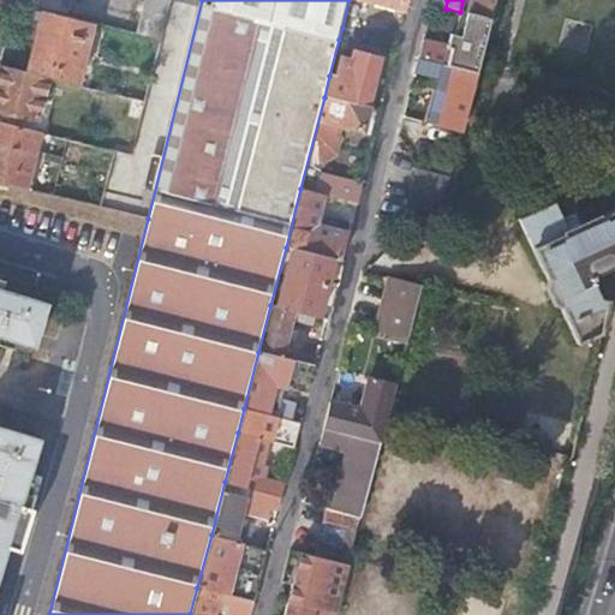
[(495,0),(471,0),(469,15),(490,19),(491,16),(495,0)]
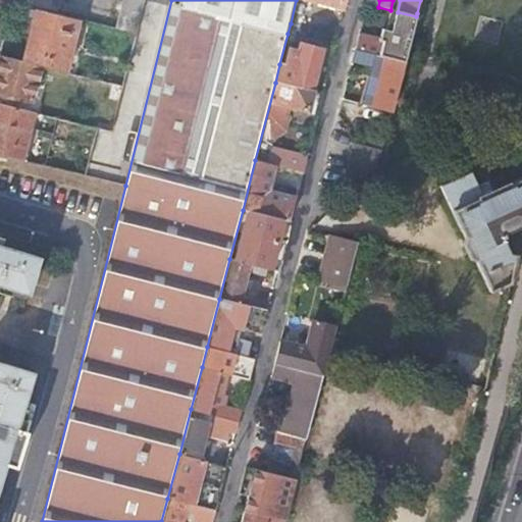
[(23,63),(43,68),(66,74),(80,21),(38,11),(32,33),(23,63)]
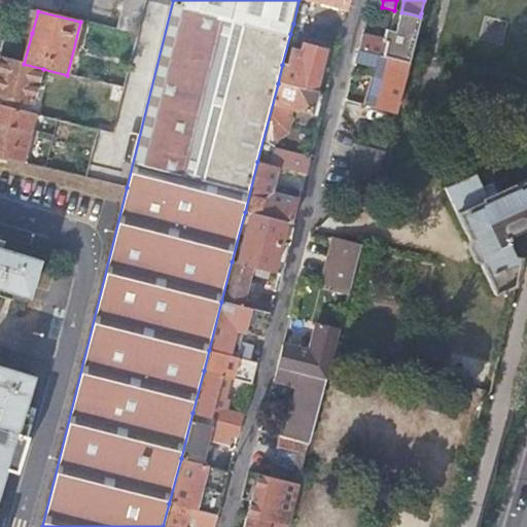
[(374,38),(370,54),(409,63),(420,16),(401,12),(395,34),(386,32),(384,41),(374,38)]
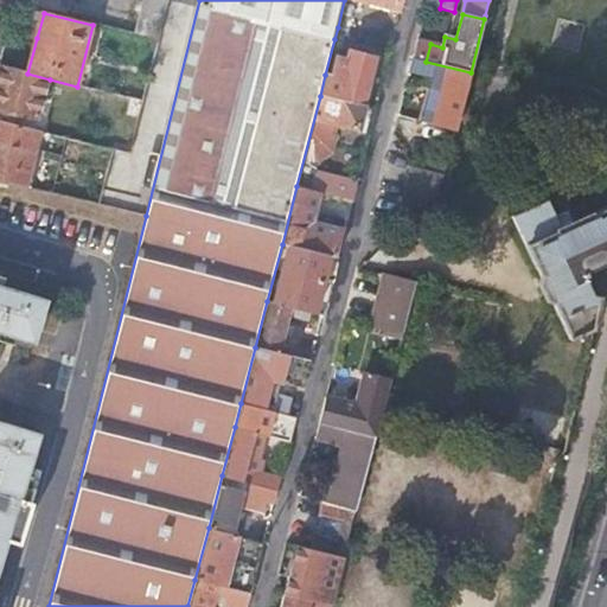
[(334,39),(391,53),(394,42),(338,27),(334,39)]
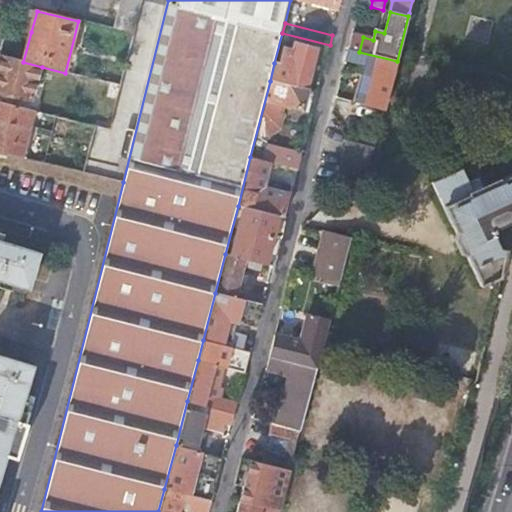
[(354,51),(359,52),(363,37),(352,35),(348,49),(354,51)]
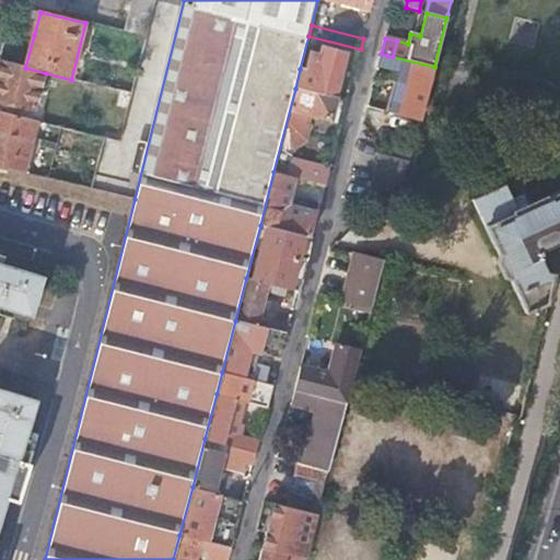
[(300,69),(295,89),(336,100),(347,55),(324,48),(321,59),(312,57),(307,71),(300,69)]
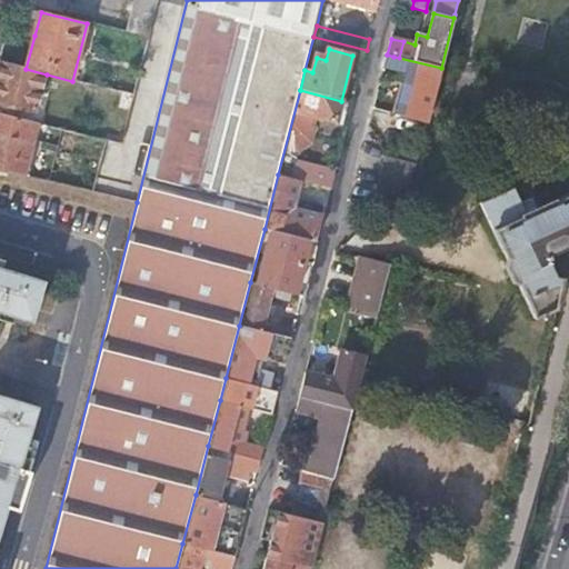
[(390,69),(396,70),(399,58),(393,57),(390,69)]
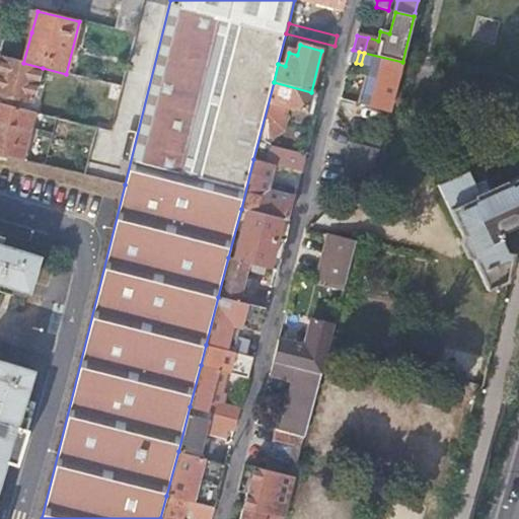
[(379,69),(370,107),(389,113),(402,62),(364,53),(361,64),(379,69)]
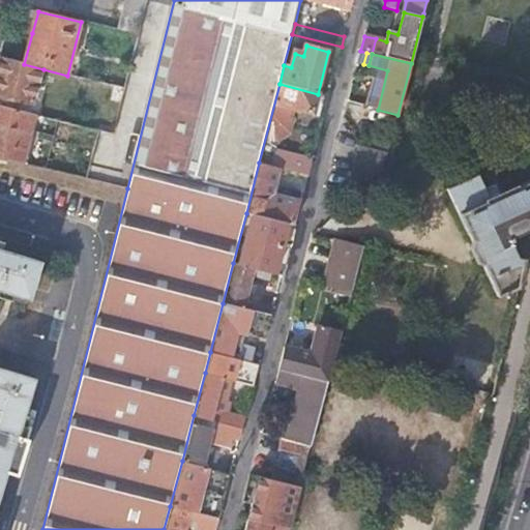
[(0,94),(35,104),(43,69),(24,64),(0,58),(0,94)]
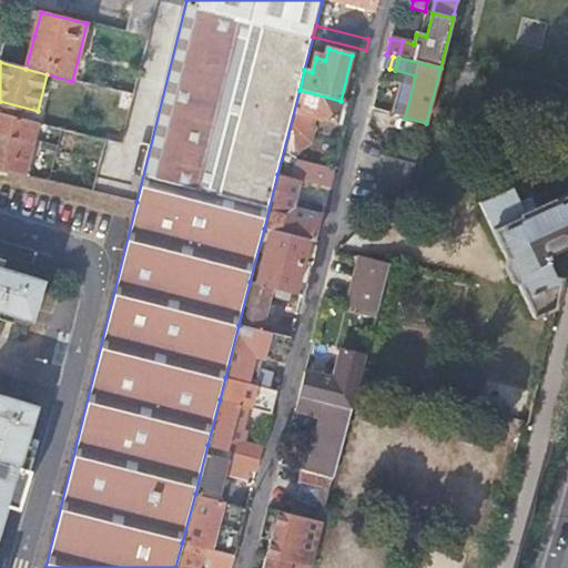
[(300,90),(277,174),(301,181),(330,189),(334,173),(297,163),(300,152),(312,144),(315,129),(313,128),(315,118),(336,124),(342,101),(341,101),(300,90)]
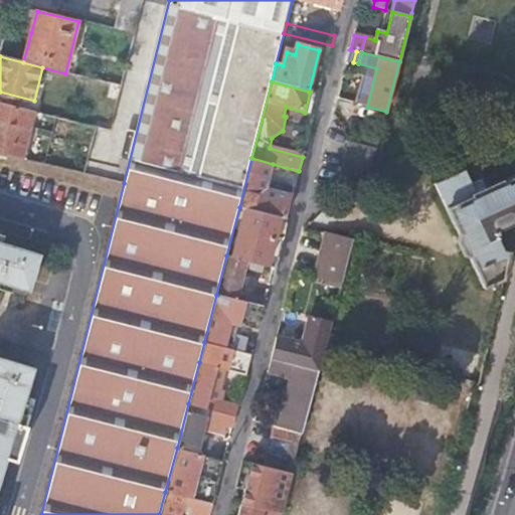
[(0,154),(5,156),(21,159),(33,112),(0,103),(0,154)]
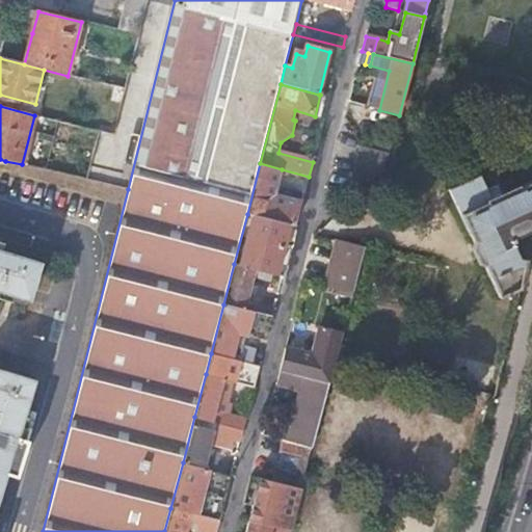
[(349,190),(375,196),(387,155),(360,148),(349,190)]
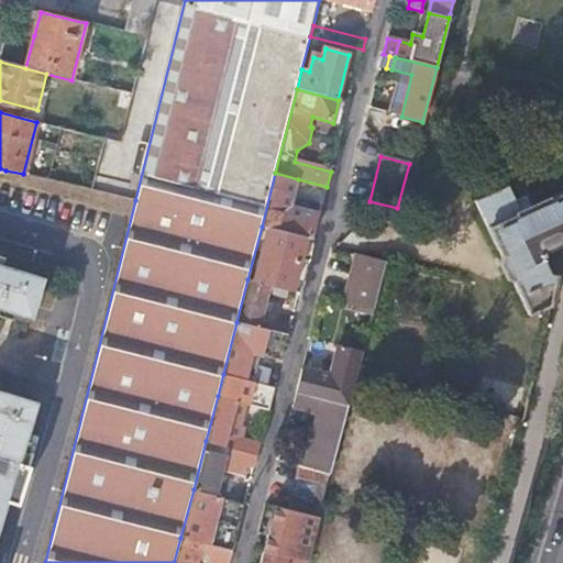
[(275,173),(262,227),(269,229),(307,239),(313,240),(320,214),(290,207),(298,179),(275,173)]
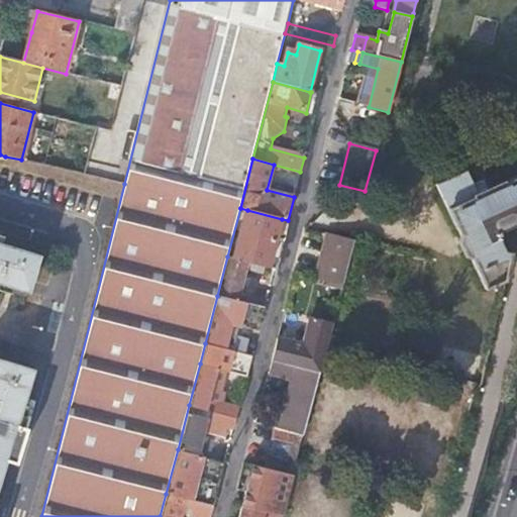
[(487,290),(504,282),(511,252),(505,251),(499,237),(501,236),(499,233),(516,226),(516,225),(516,176),(490,189),(486,180),(475,185),(469,171),(437,185),(487,290)]
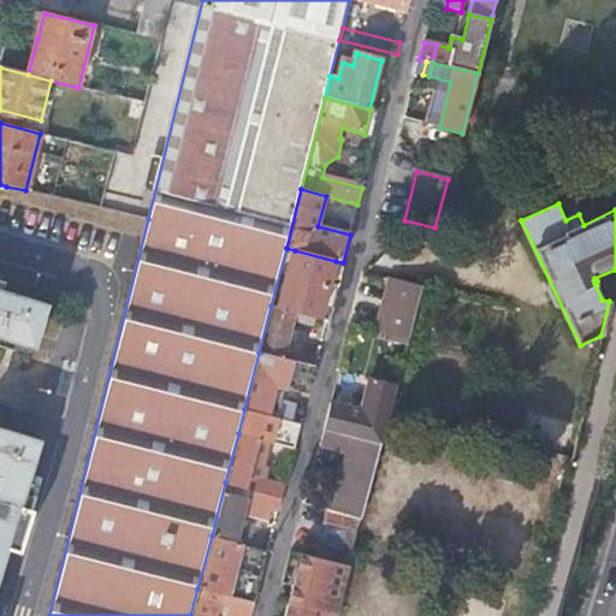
[(295,250),(279,308),(296,313),(327,321),(330,314),(321,312),(336,261),(295,250)]
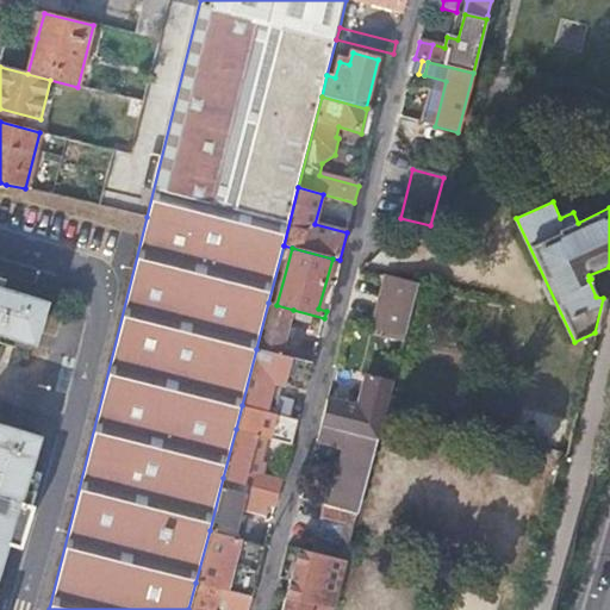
[(0,336),(33,348),(48,303),(2,288),(5,279),(4,278),(4,274),(0,272),(0,336)]
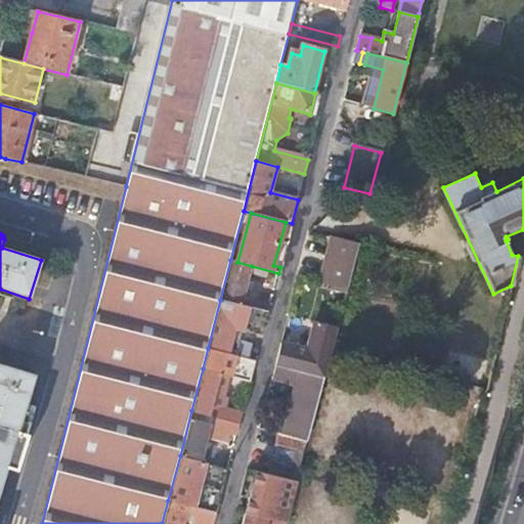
[(347,292),(359,247),(331,238),(319,285),(347,292)]
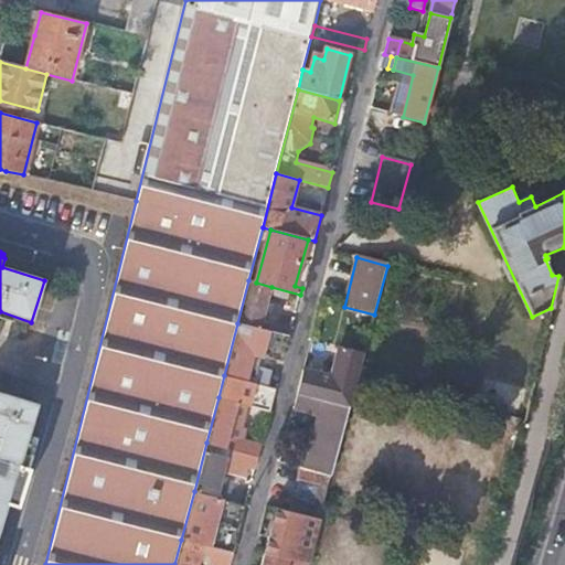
[(248,280),(237,323),(289,337),(291,328),(272,322),(272,326),(262,323),(272,287),(256,283),(248,280)]
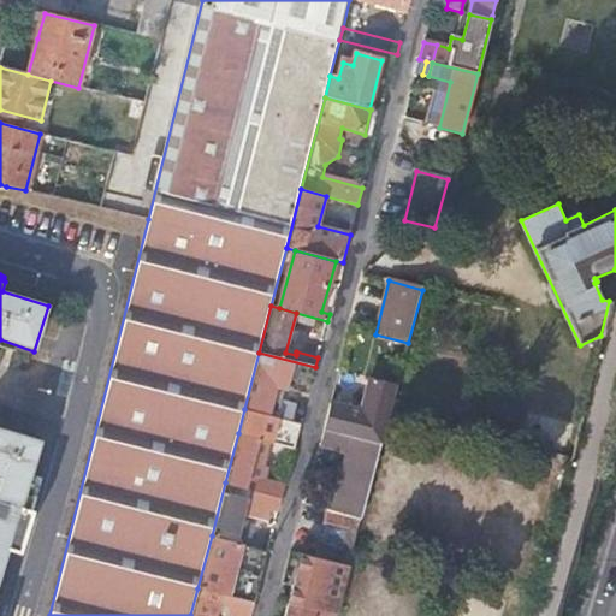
[(259,353),(244,409),(292,422),(297,404),(280,400),(283,388),(288,389),(291,377),(312,383),(315,367),(259,353)]
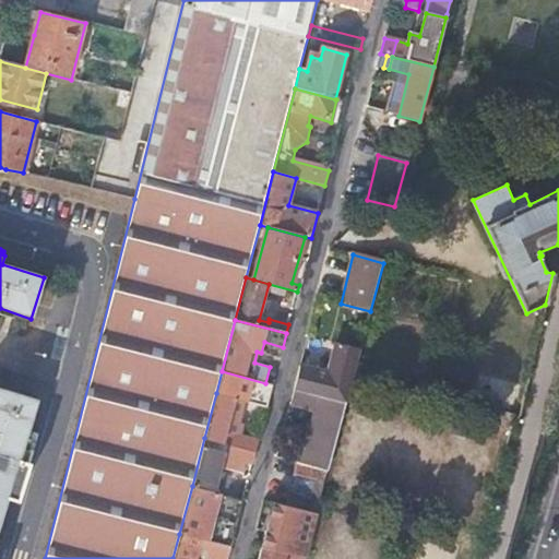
[(280,358),(283,347),(264,342),(261,353),(280,358)]
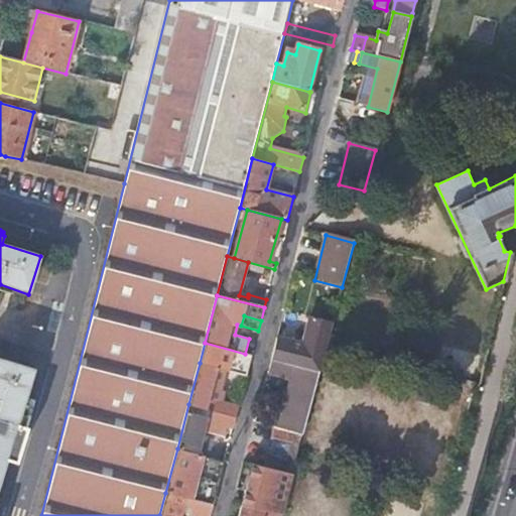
[(319,373),(327,347),(333,323),(310,317),(303,346),(278,339),(272,361),(319,373)]
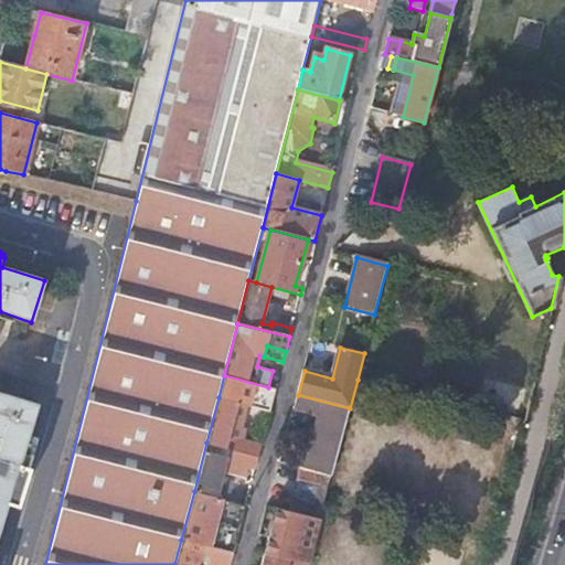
[(224,375),(219,397),(246,405),(270,412),(276,390),(268,387),(224,375)]
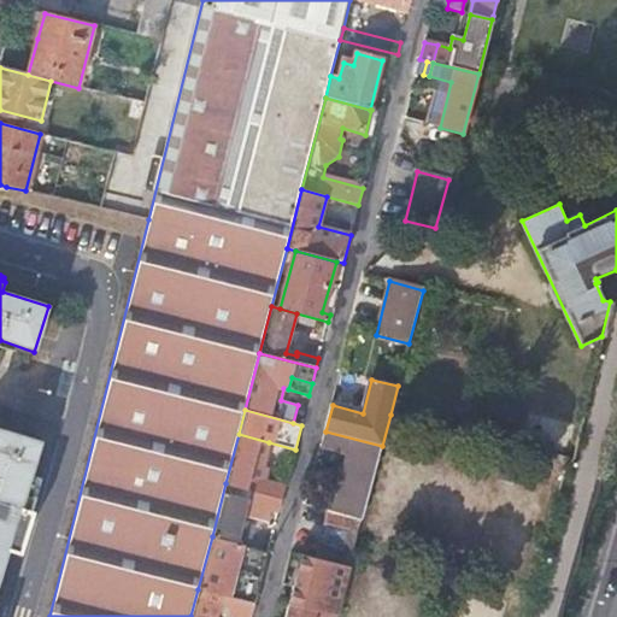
[(0,579),(41,442),(0,429),(0,579)]
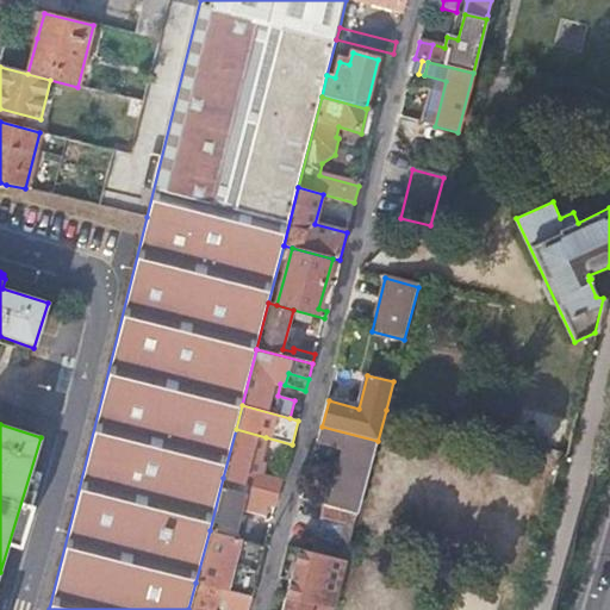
[(358,514),(378,441),(322,427),(318,442),(344,449),(331,499),(304,493),(303,499),(358,514)]
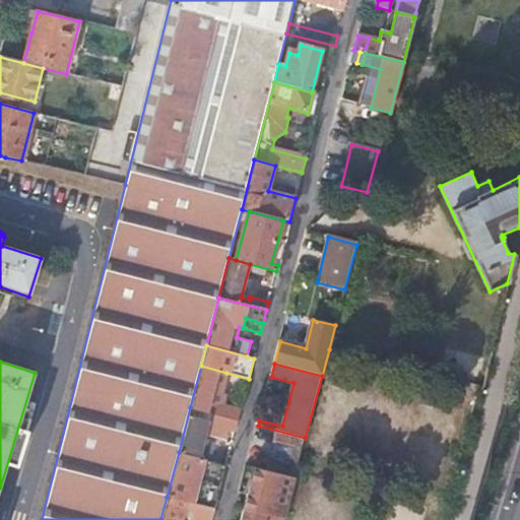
[(201,366),(190,407),(238,420),(241,409),(223,404),(226,393),(221,392),(226,373),(201,366)]
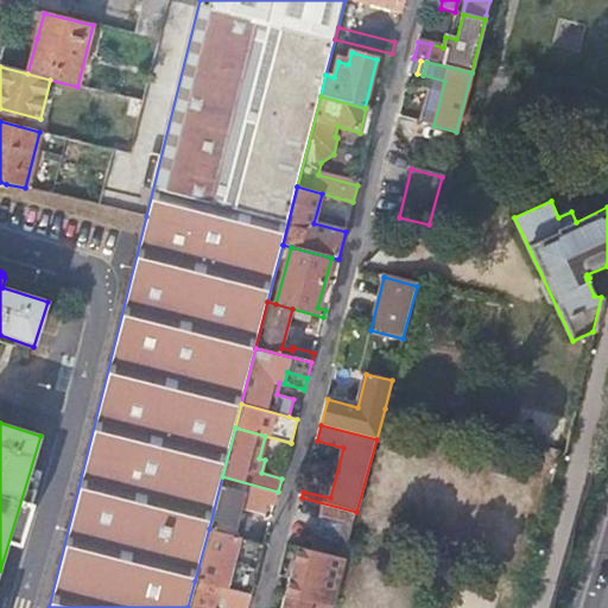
[(222,476),(209,529),(232,534),(240,506),(263,513),(266,504),(274,505),(278,492),(222,476)]
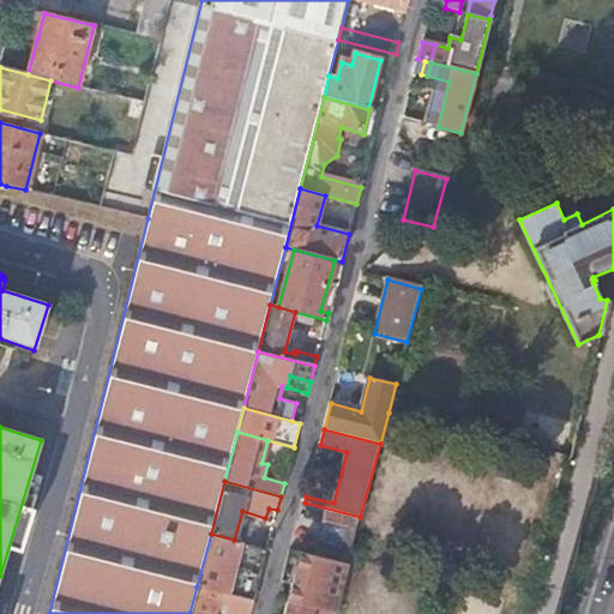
[(348,564),(359,518),(330,511),(318,555),(348,564)]
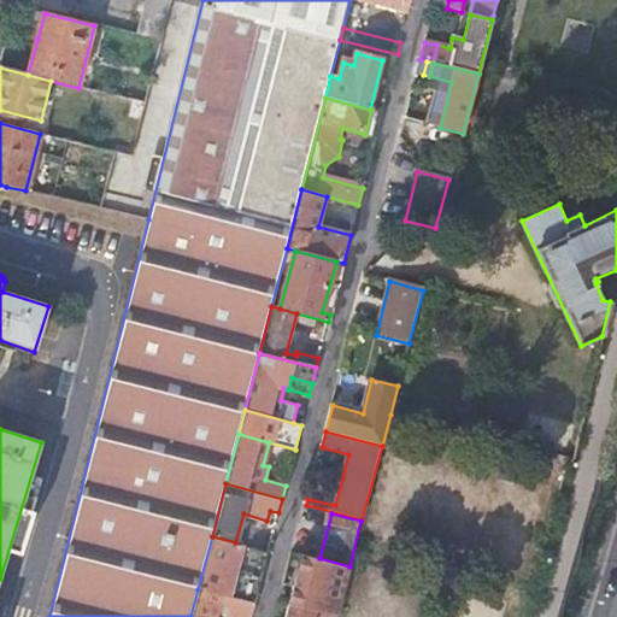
[(212,536),(198,589),(223,595),(231,599),(254,605),(269,552),(235,542),(212,536)]
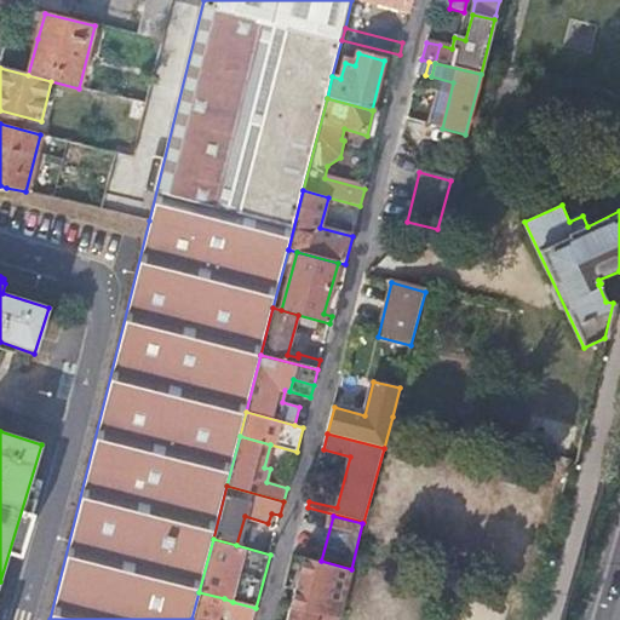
[(199,592),(191,619),(217,619),(224,598),(199,592)]
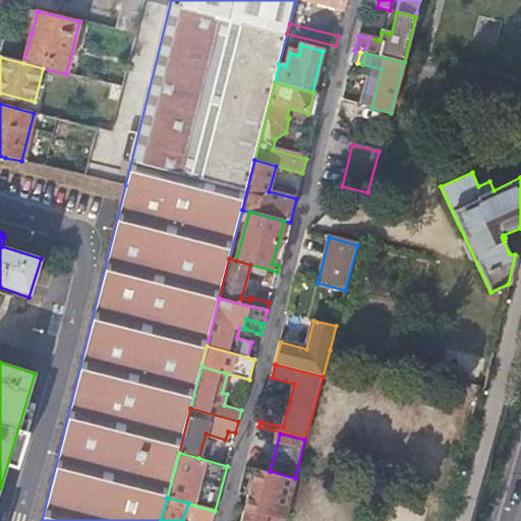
[(284,520),(288,506),(267,501),(264,516),(284,520)]
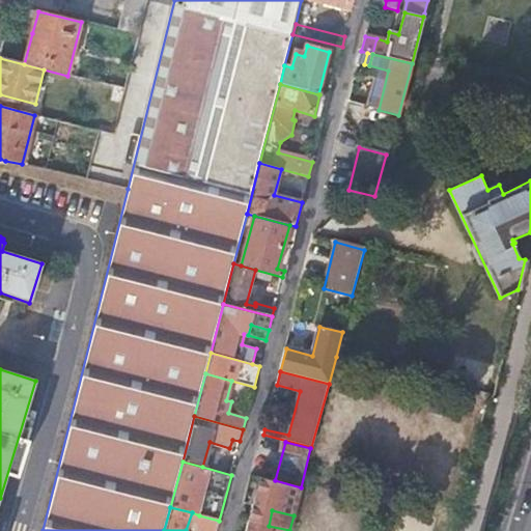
[(202,530),(216,530),(219,521),(199,515),(196,529),(202,530)]
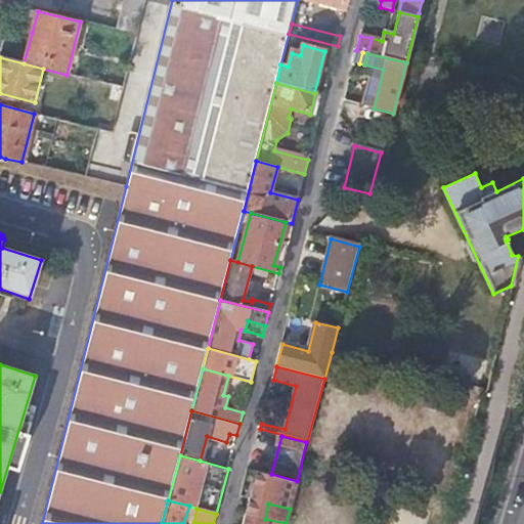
[(286,523),(265,519),(246,514),(243,523),(286,523)]
